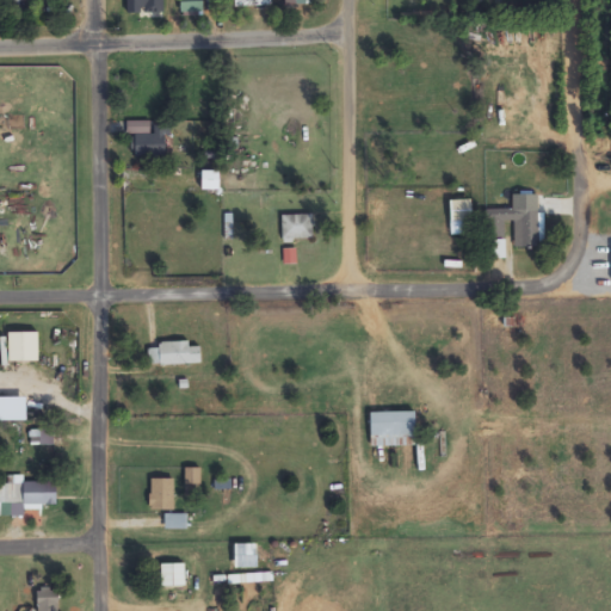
[(203,0),(180,0),(181,14),(203,14),(203,0)]
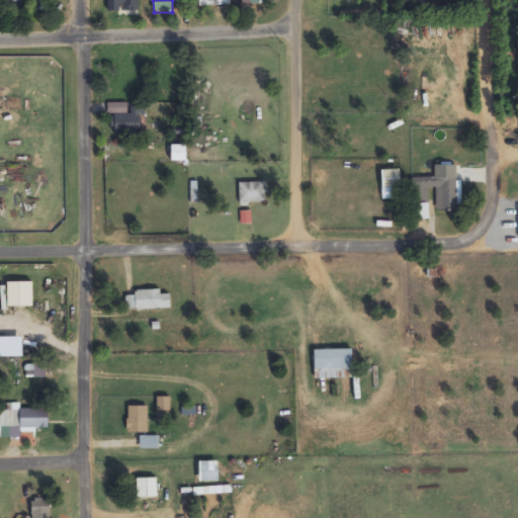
[(112,134),(142,134),(142,107),(132,107),(132,114),(112,114),(112,134)]
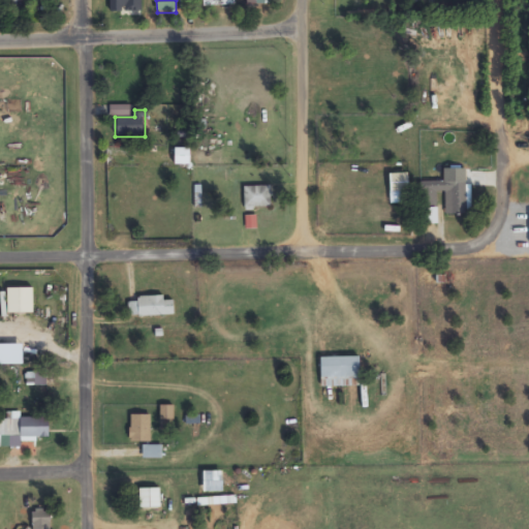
[(466,215),(465,169),(445,170),(445,182),(419,183),(421,208),(427,208),(428,224),(437,224),(436,194),(444,193),(445,215),(466,215)]
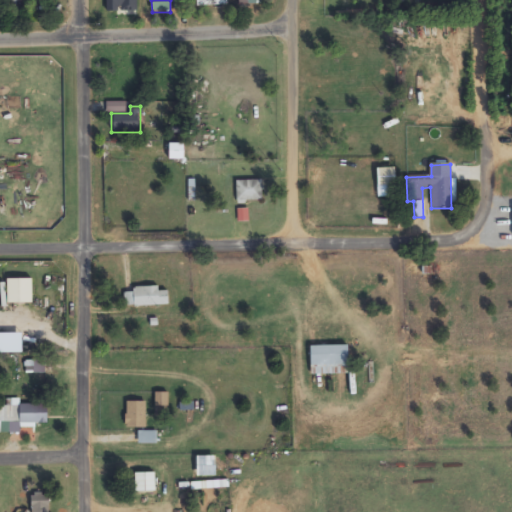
[(236,181),(236,202),(263,202),(263,181),(236,181)]
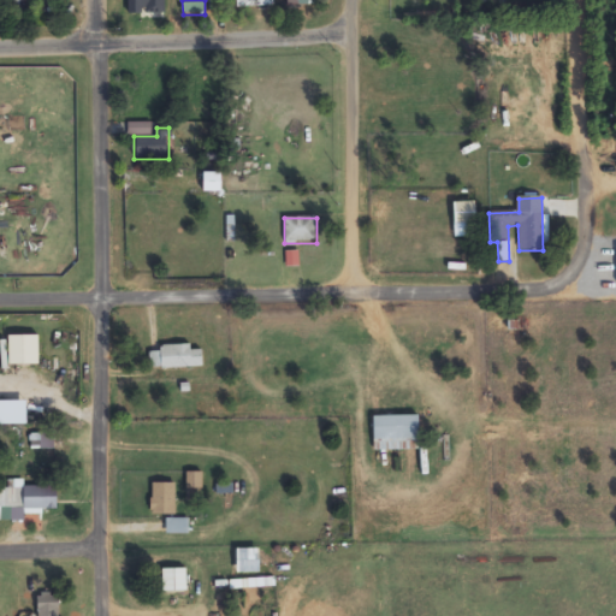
[(9,365),(39,365),(39,335),(9,335),(9,365)]
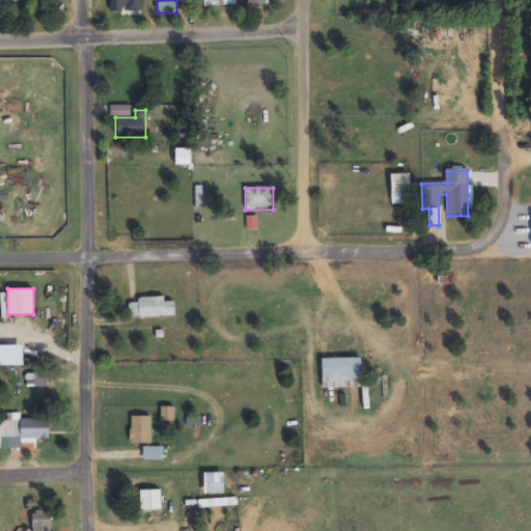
[(129,304),(129,318),(174,316),(173,302),(164,302),(164,297),(138,298),(138,304),(129,304)]
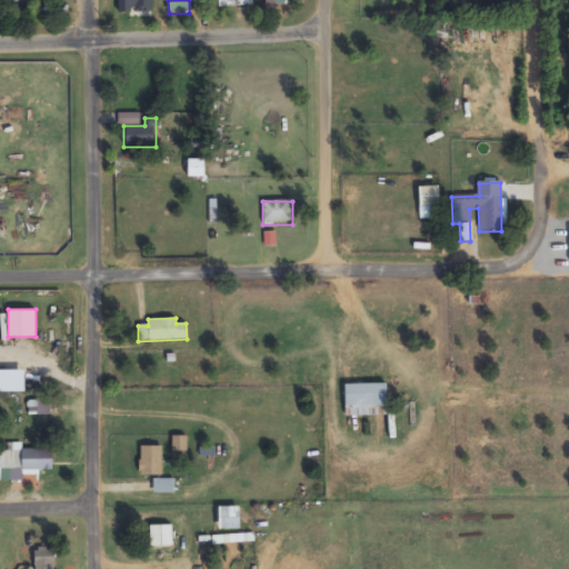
[(345,383),(345,417),(387,417),(387,383),(345,383)]
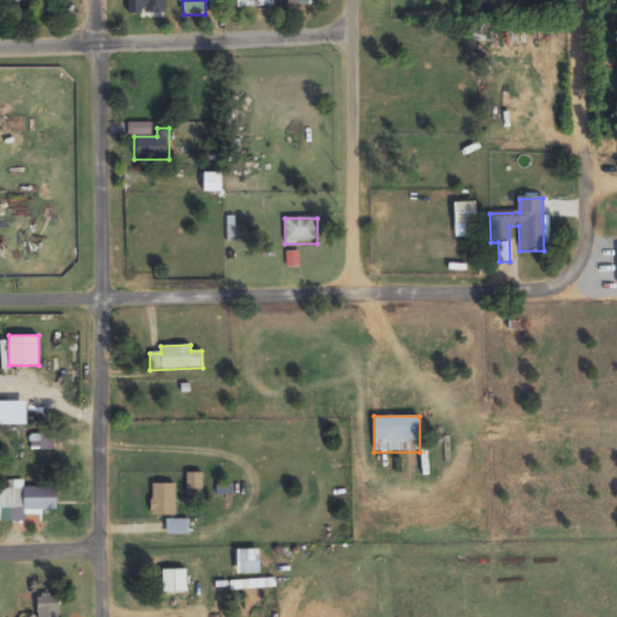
[(200,491),(200,474),(189,474),(189,491),(200,491)]
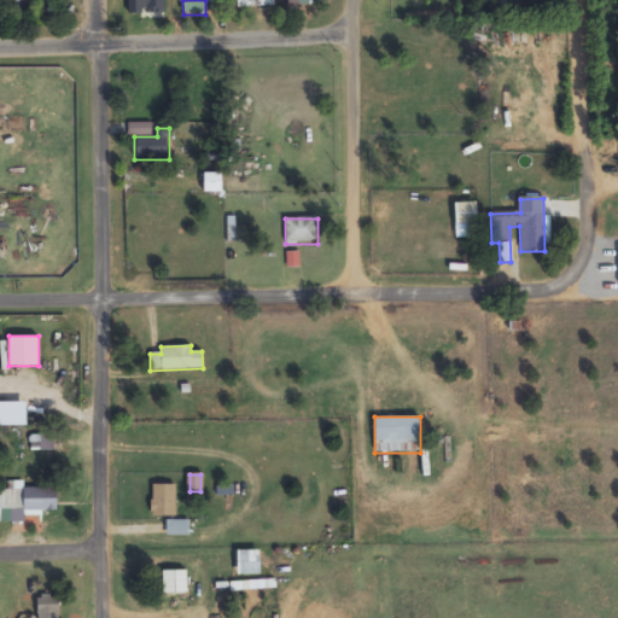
[(0,509),(57,512),(58,488),(22,488),(22,483),(0,482),(0,509)]
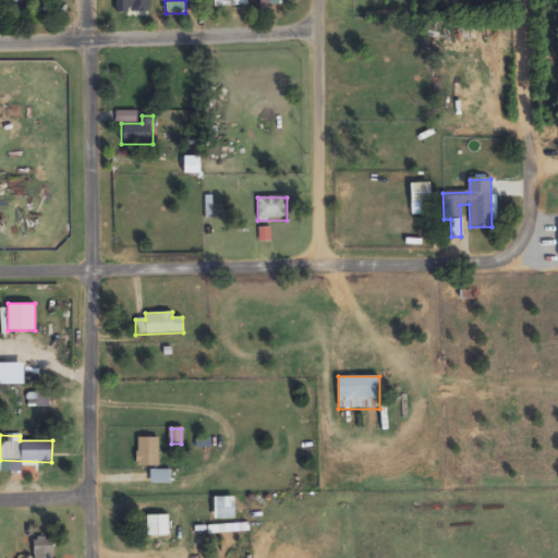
[(158,438),(136,438),(136,466),(158,466),(158,438)]
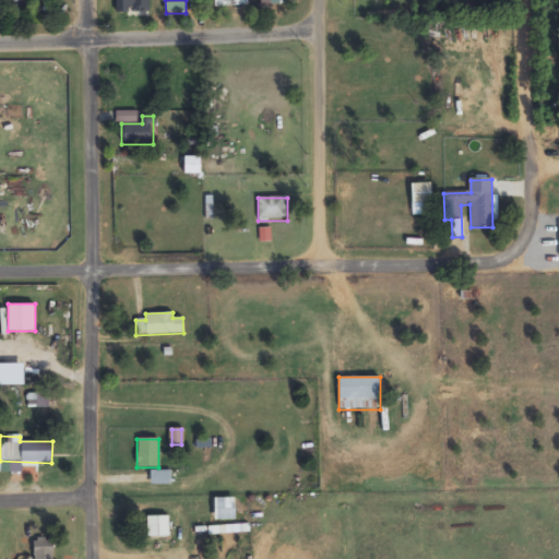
[(151,485),(170,485),(170,472),(151,472),(151,485)]
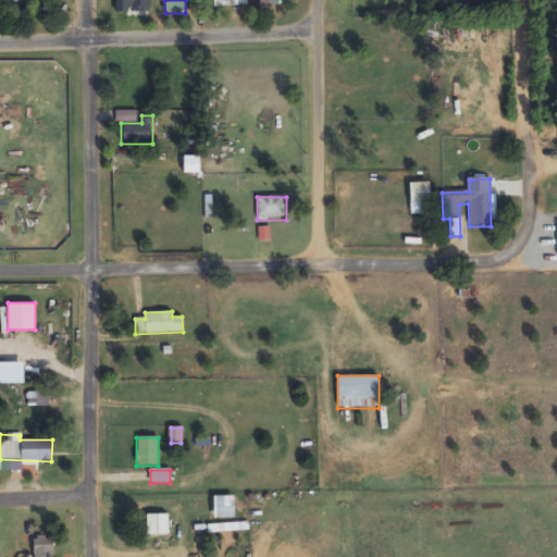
[(169,515),(147,515),(147,536),(169,536),(169,515)]
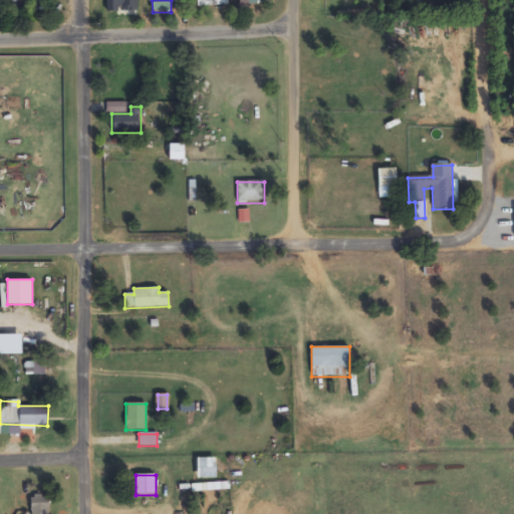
[(31,513),(48,513),(48,495),(32,495),(31,513)]
